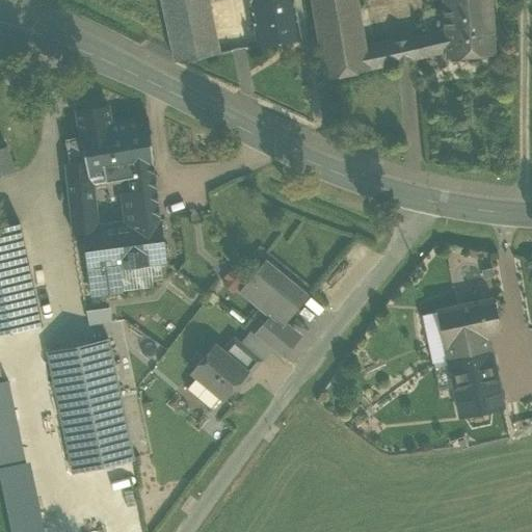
[(161,0),(174,61),(218,52),(207,0),(161,0)]
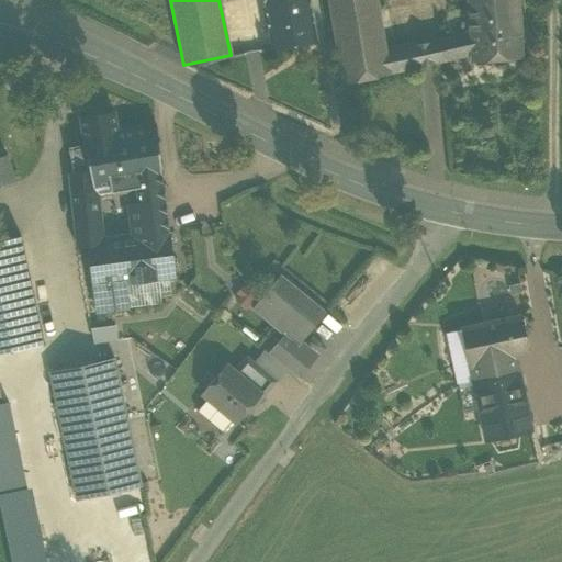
[(307,0),(280,0),(263,3),(271,47),(315,40),(307,0)]
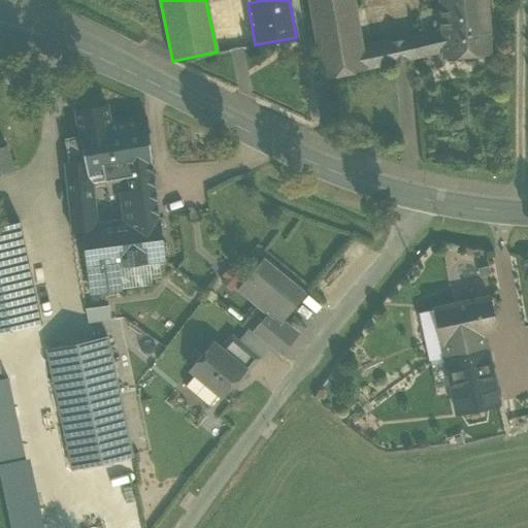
[(307,0),(321,76),(366,68),(362,45),(354,0),(307,0)]
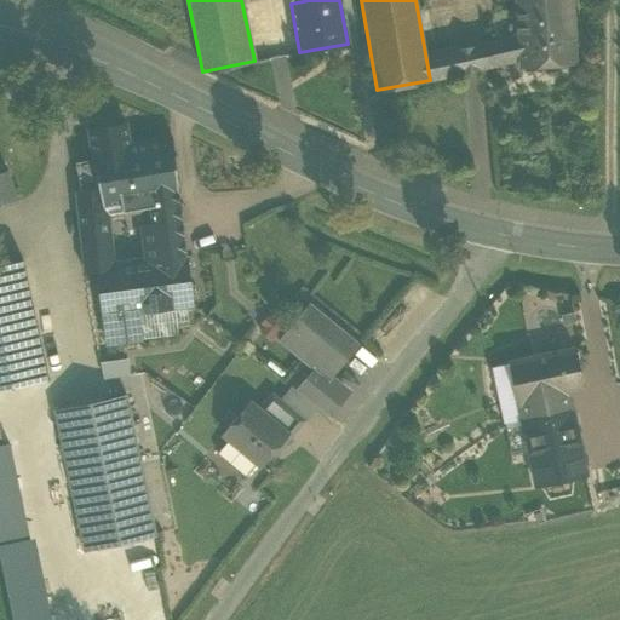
[(570,0),(514,0),(515,0),(516,0),(537,0),(539,19),(573,17),(570,0)]
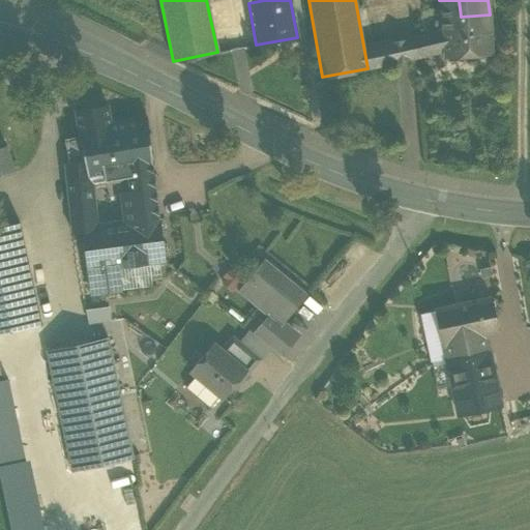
[(490,15),(461,17),(459,0),(441,0),(440,0),(442,30),(443,50),(444,57),(492,54),(490,15)]
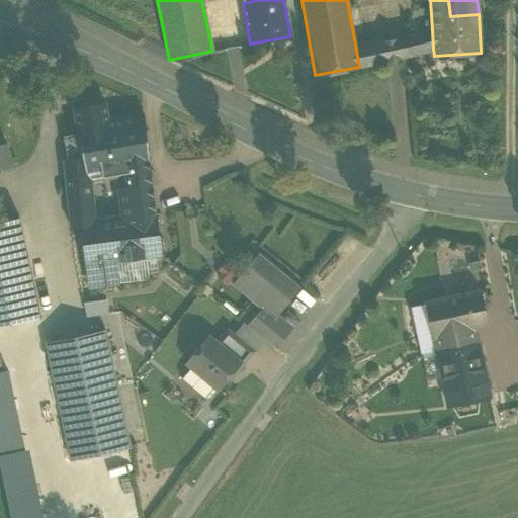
[(432,29),(397,36),(401,56),(433,49),(432,29)]
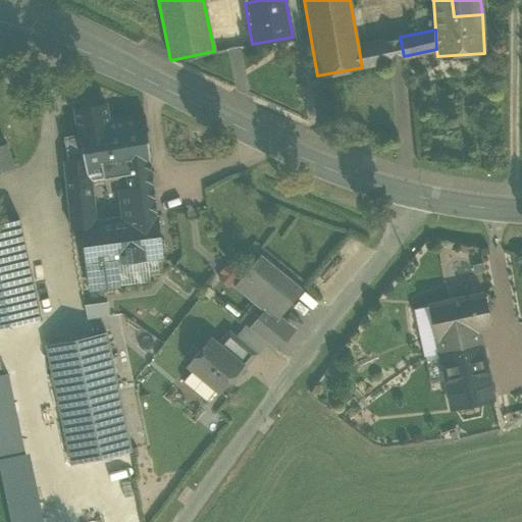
[(384,40),(389,62),(404,56),(400,37),(384,40)]
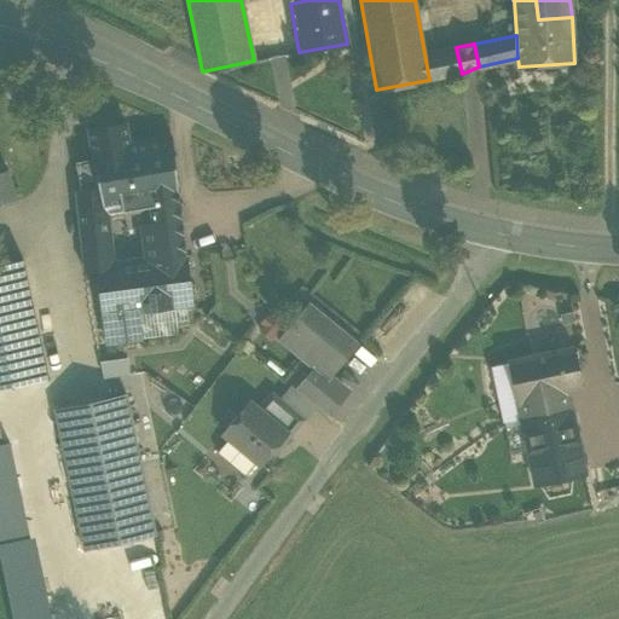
[(456,47),(424,53),(429,80),(462,74),(456,47)]
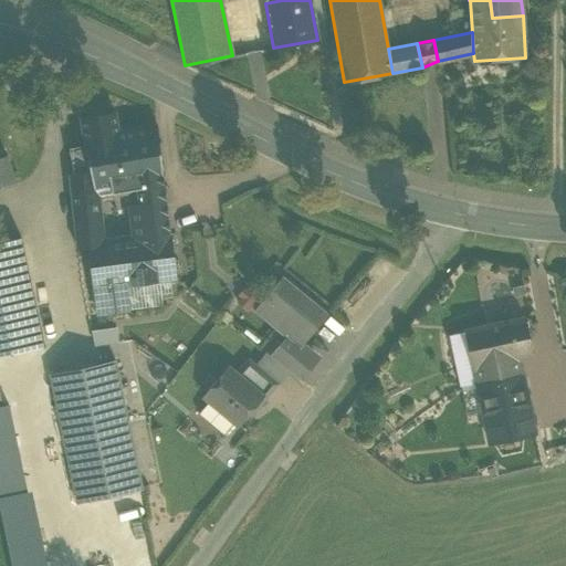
[(139,203),(165,200),(156,124),(116,132),(114,113),(81,118),(91,170),(69,174),(71,194),(96,190),(97,196),(138,188),(139,203)]
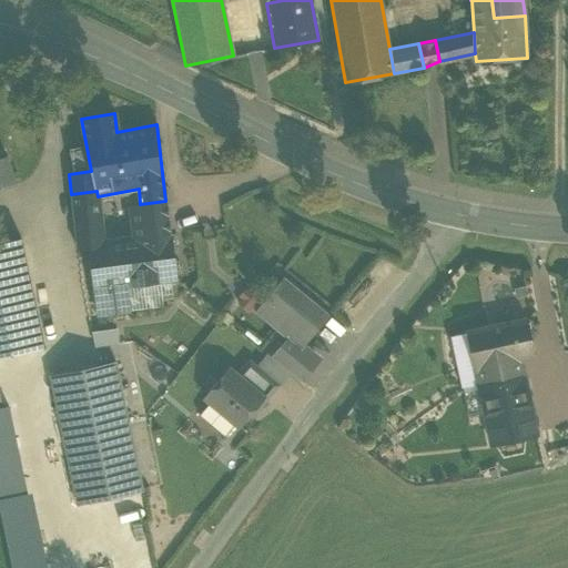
[(7,158),(0,159),(0,189),(16,183),(7,158)]
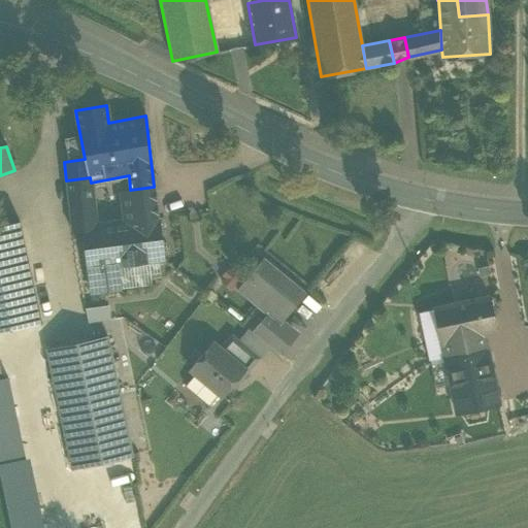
[(90,177),(66,180),(71,230),(96,226),(95,225),(91,183),(90,177)]
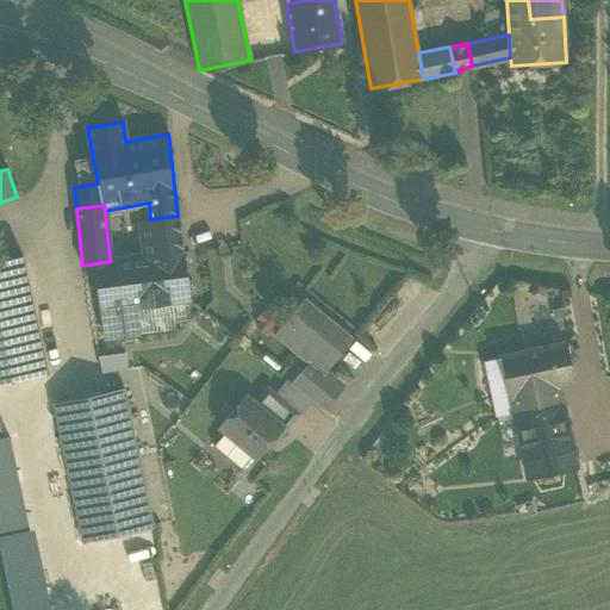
[(178,216),(150,219),(139,221),(144,255),(110,260),(111,261),(82,266),(82,267),(95,266),(105,337),(138,334),(138,331),(135,305),(169,300),(187,299),(181,251),(182,250),(178,216)]
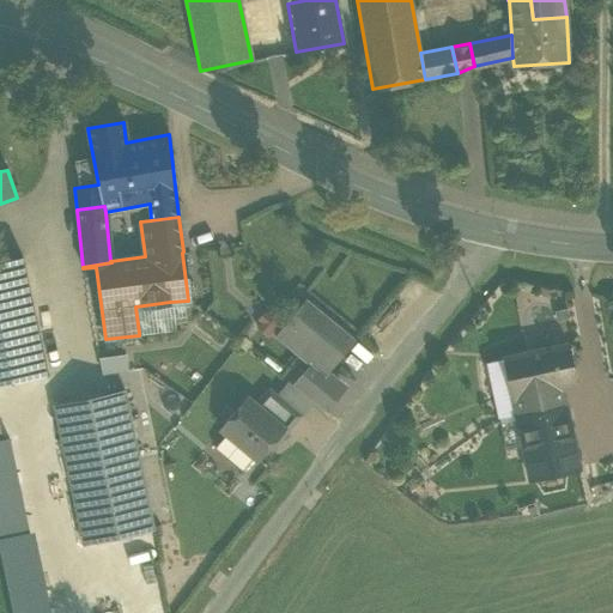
[(22,256),(0,260),(0,383),(47,374),(22,256)]
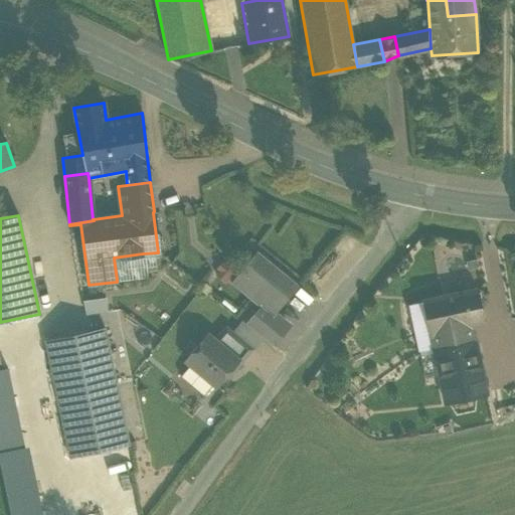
[(256,251),(230,283),(231,284),(232,283),(260,306),(272,316),(273,315),(298,286),(256,251)]
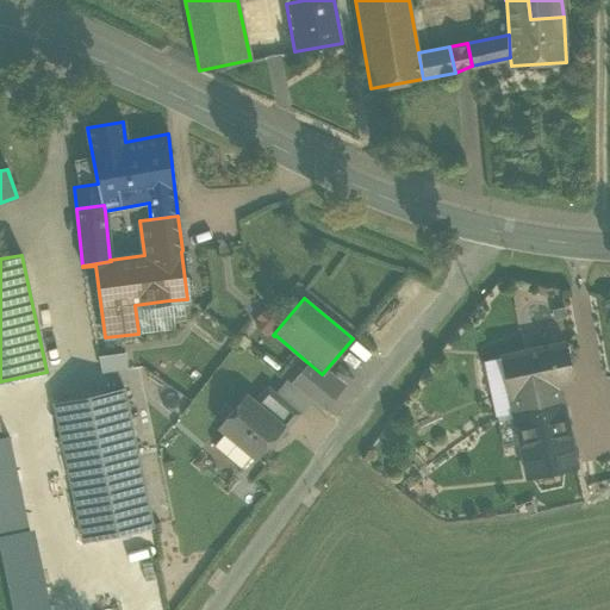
[(135,305),(138,331),(173,327),(169,300),(135,305)]
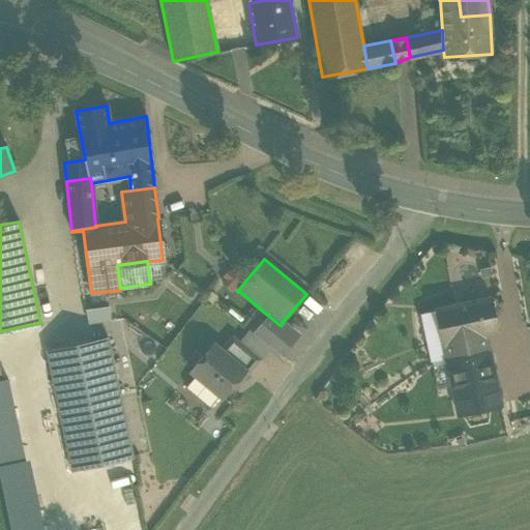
[(231,272),(229,269),(223,276),(226,278),(223,283),(231,290),(243,275),(235,268),(231,272)]
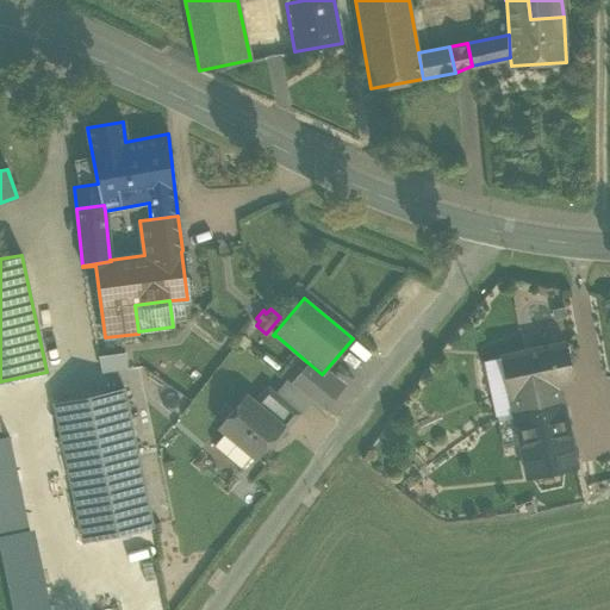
[(565,343),(500,356),(500,358),(484,361),(486,372),(496,416),(514,412),(510,397),(559,386),(573,383),(565,343)]
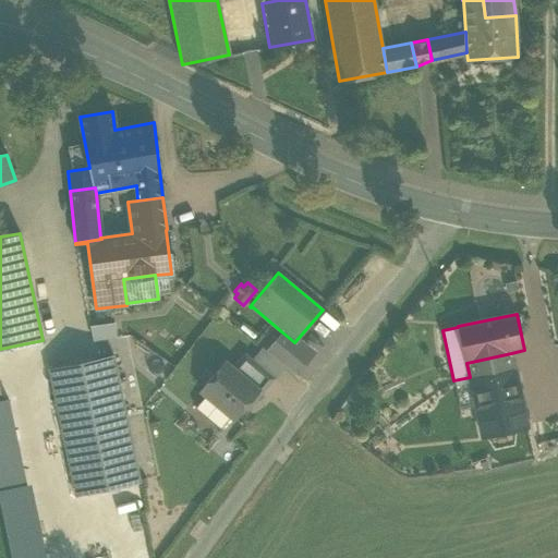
[(117,323),(93,324),(94,338),(118,337),(117,323)]
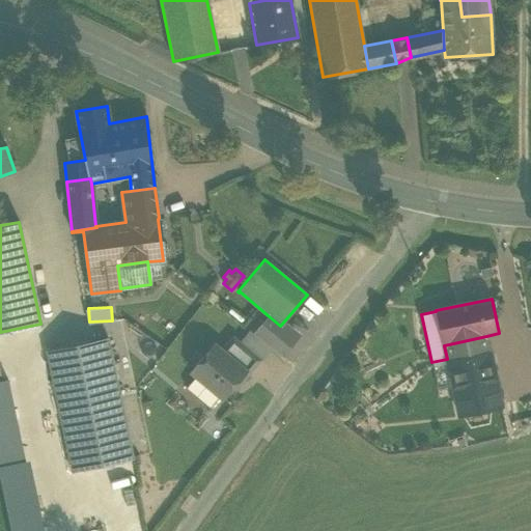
[(280,326),(268,315),(253,332),(271,347),(282,356),(297,338),(281,325),(280,326)]
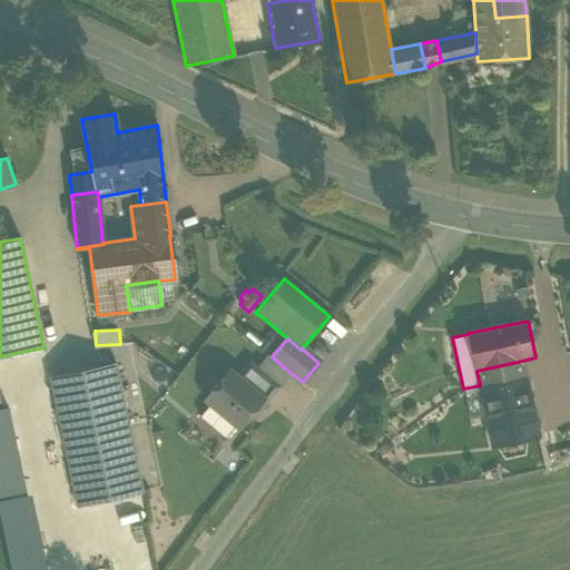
[(291,373),(272,356),(269,354),(257,367),(279,386),(291,373)]
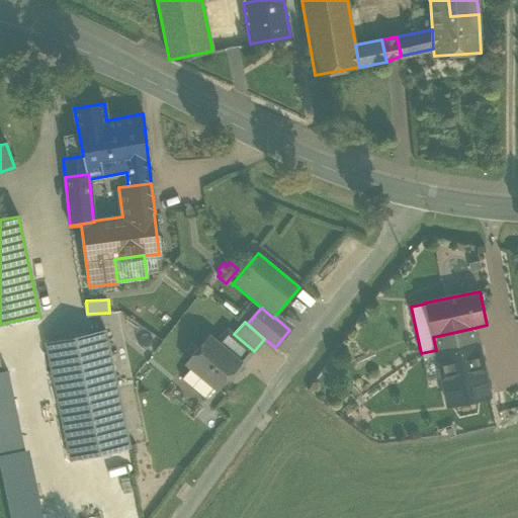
[(220,345),(231,331),(227,328),(216,342),(220,345)]
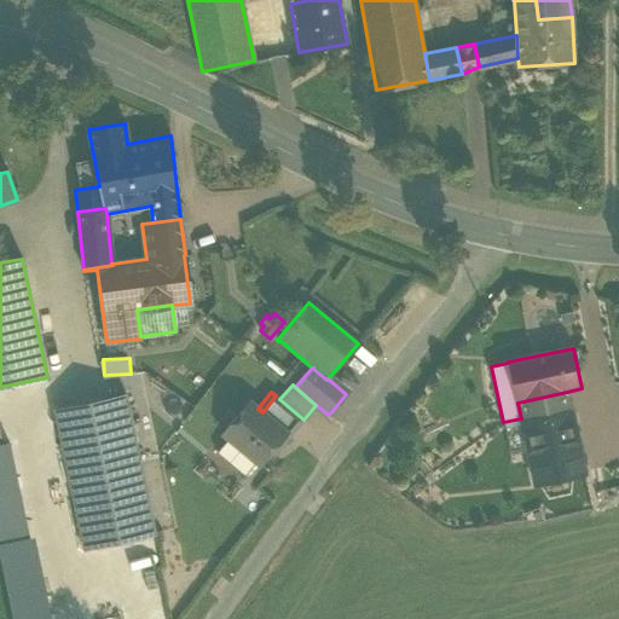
[(567,392),(518,403),(521,418),(522,418),(570,409),(571,409),(567,392)]
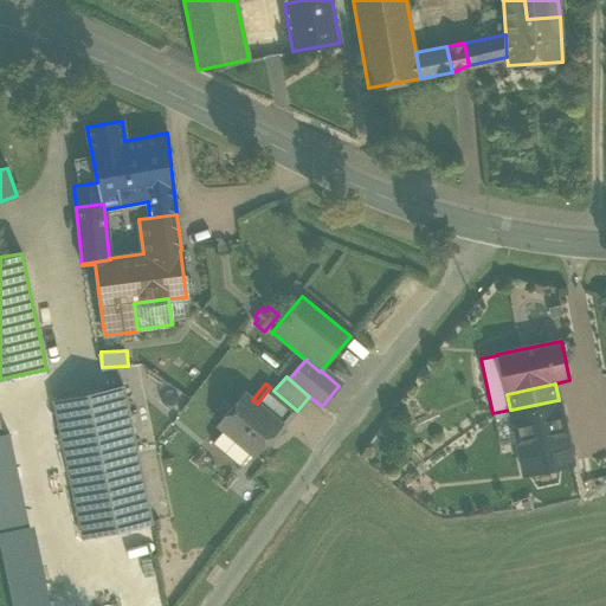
[(122,385),(53,399),(82,539),(152,523),(122,385)]
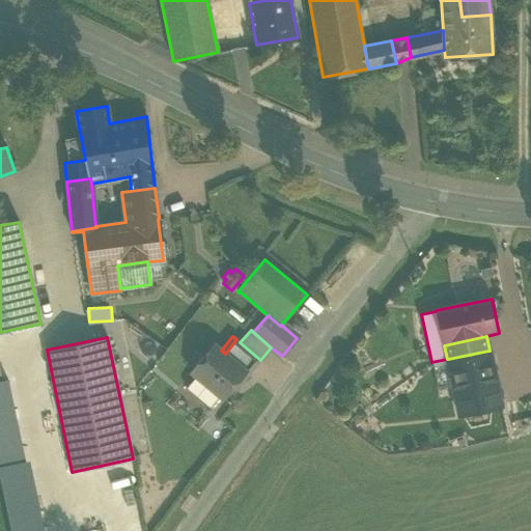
[(236,339),(225,354),(245,371),(244,372),(248,375),(260,360),(240,342),(236,339)]
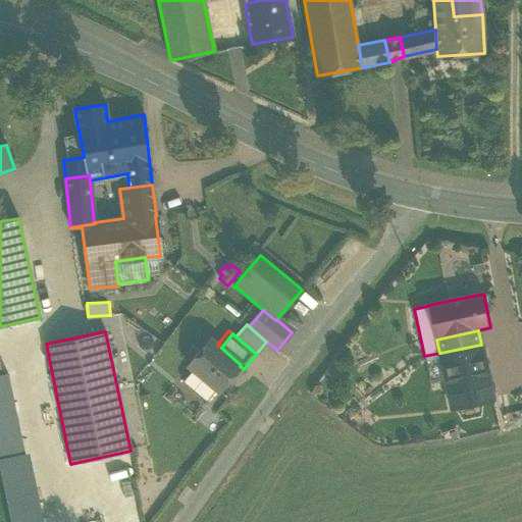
[(217,345),(210,338),(188,365),(193,369),(216,388),(218,392),(240,366),(241,365),(221,348),(217,345)]
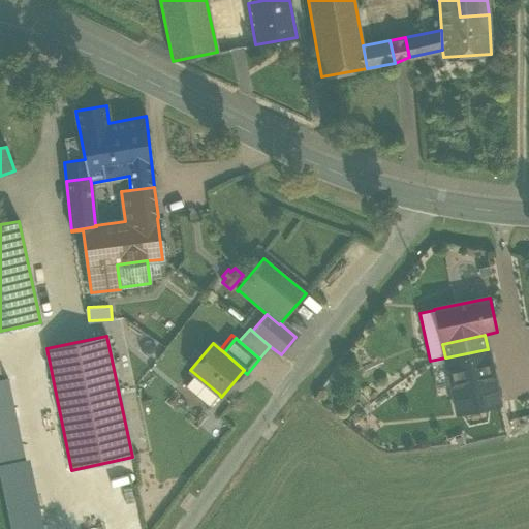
[(487,349),(446,358),(453,387),(458,412),(498,403),(487,349)]
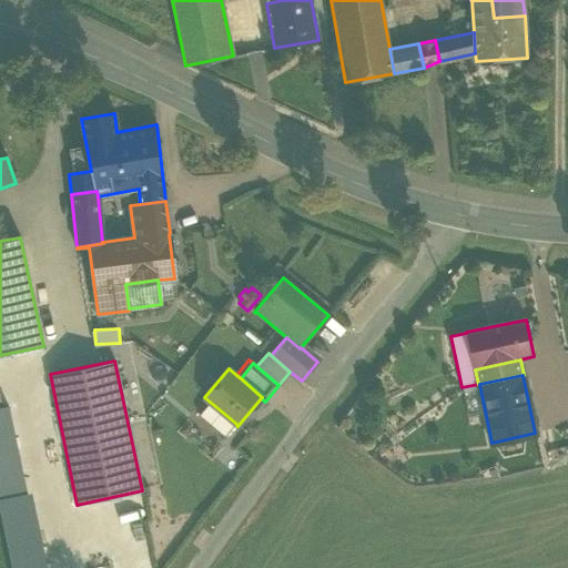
[(468,419),(486,416),(479,384),(478,384),(462,387),(468,419)]
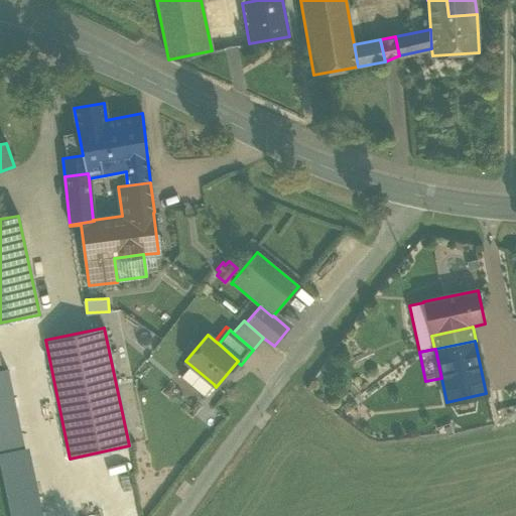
[(204,396),(214,384),(190,365),(180,377),(204,396)]
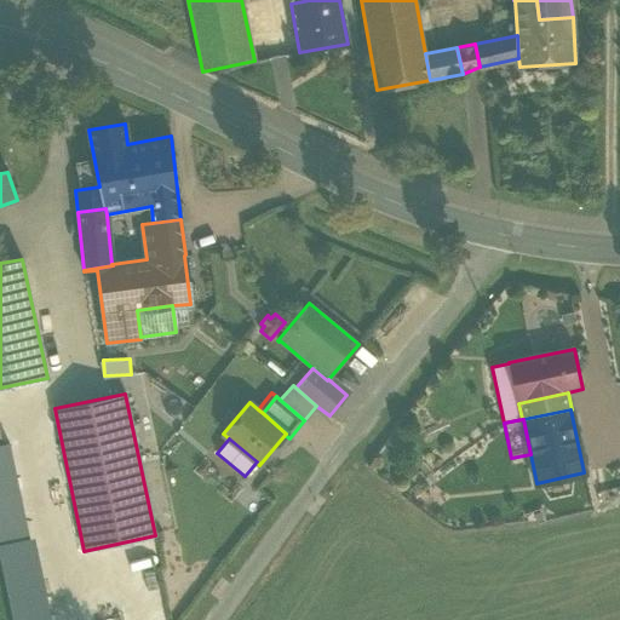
[(10,442),(0,445),(0,544),(30,538),(10,442)]
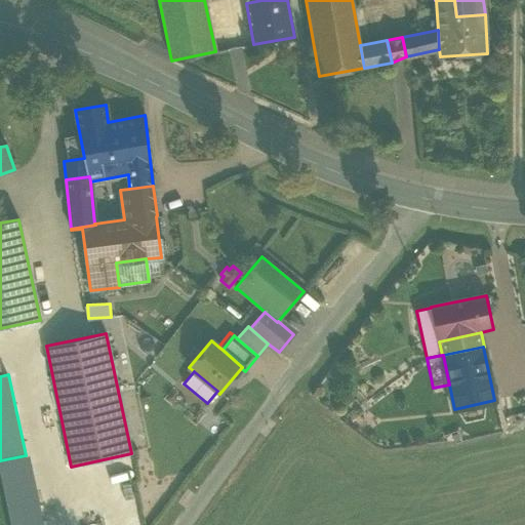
[(26,455),(0,460),(0,473),(11,524),(43,524),(29,454),(26,455)]
